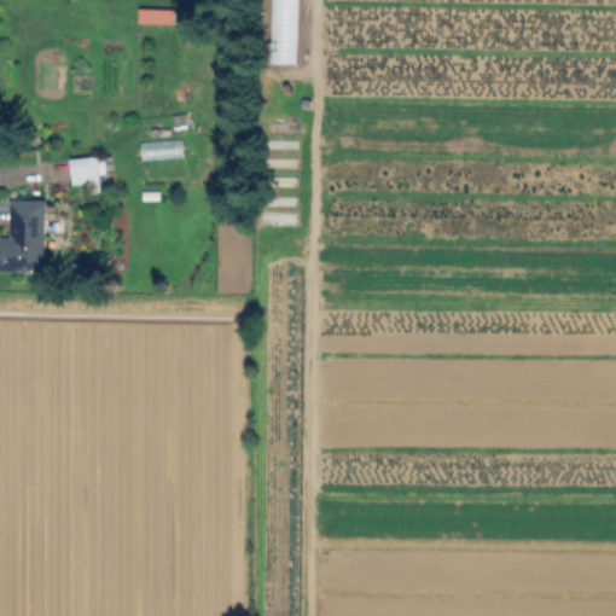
[(296,0),(271,0),(271,64),(296,64),(296,0)]
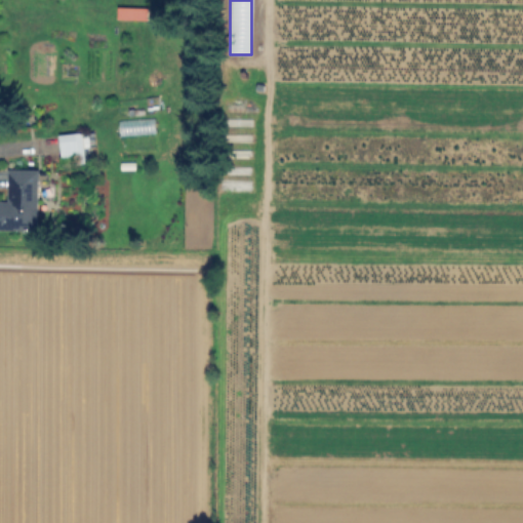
[(118,21),(149,22),(149,9),(119,8),(118,21)]
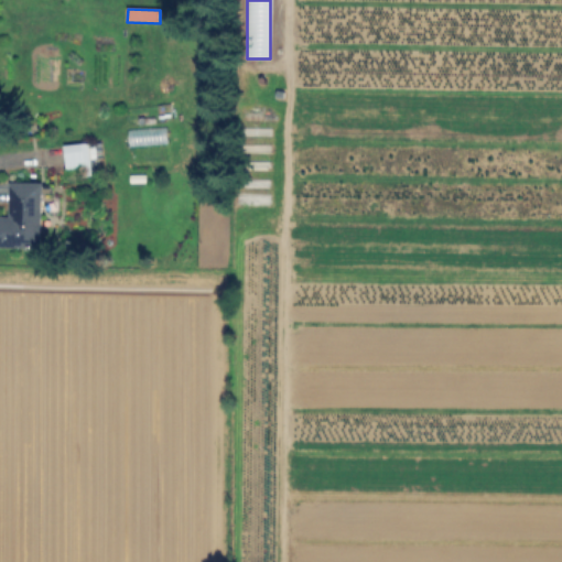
[(129,130),(130,147),(168,146),(168,129),(129,130)]
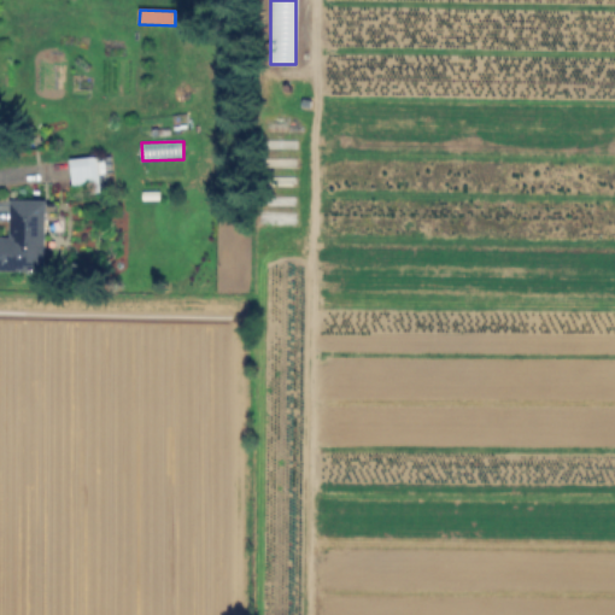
[(104,195),(80,199),(75,163),(105,158),(109,176),(101,177),(104,195)]
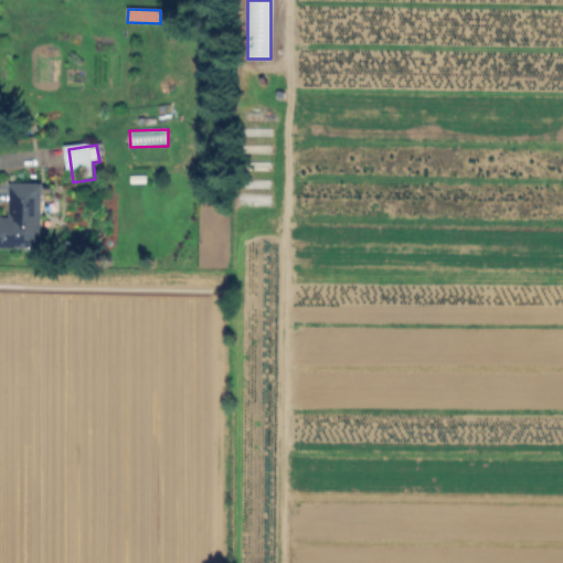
[(48,184),(44,252),(0,250),(0,219),(13,220),(14,183),(48,184)]
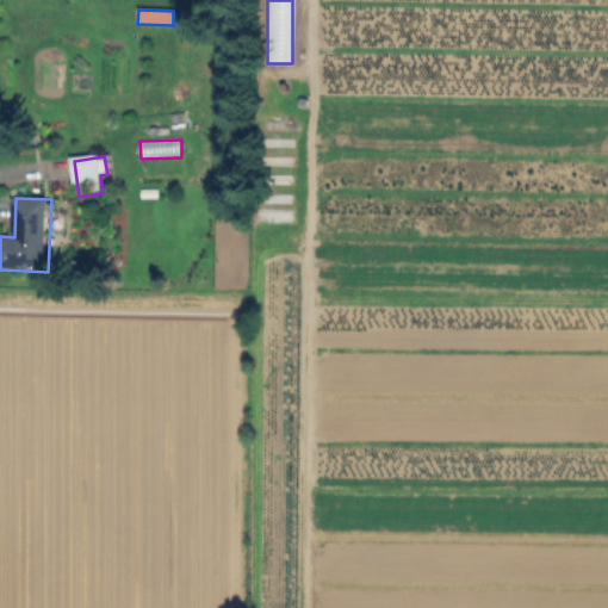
All buildings are outlined.
